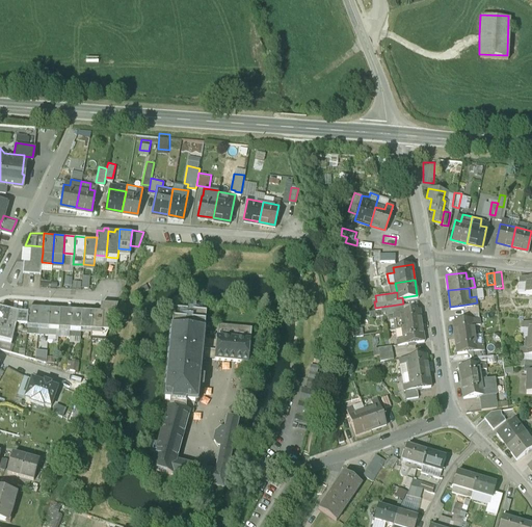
[(100,310),(92,309),(90,334),(101,335),(102,327),(109,328),(118,301),(101,300),(100,310)]
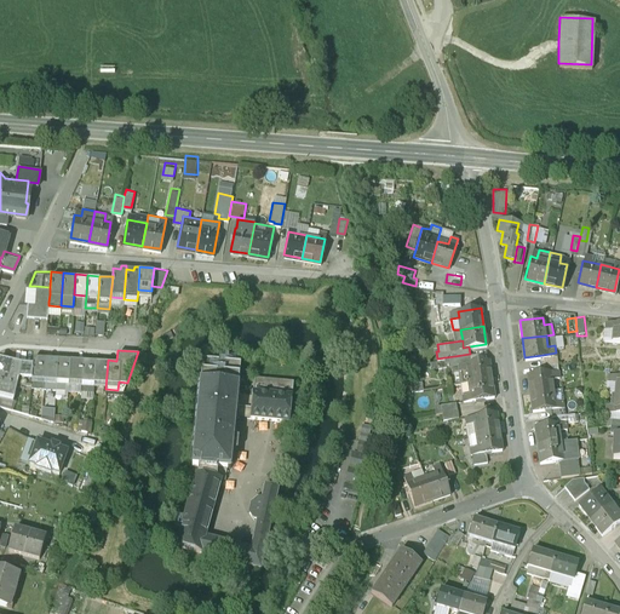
[(22,360),(0,354),(0,390),(13,395),(16,385),(21,385),(21,383),(32,384),(32,374),(33,361),(22,360)]
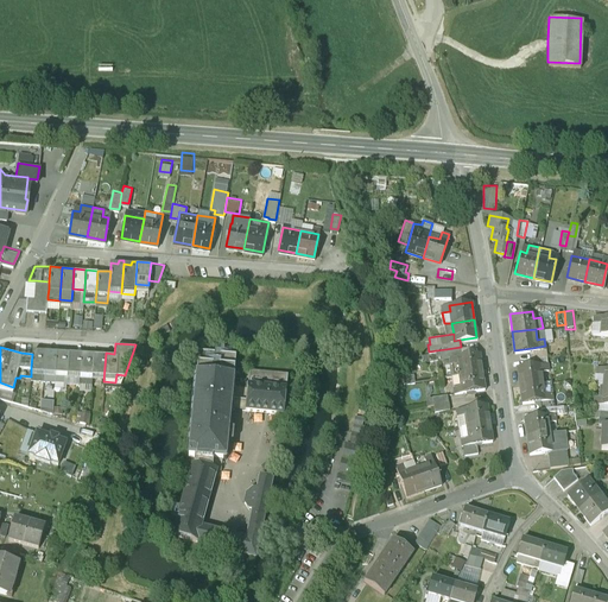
[(45,348),(32,347),(32,354),(31,367),(44,368),(45,348)]
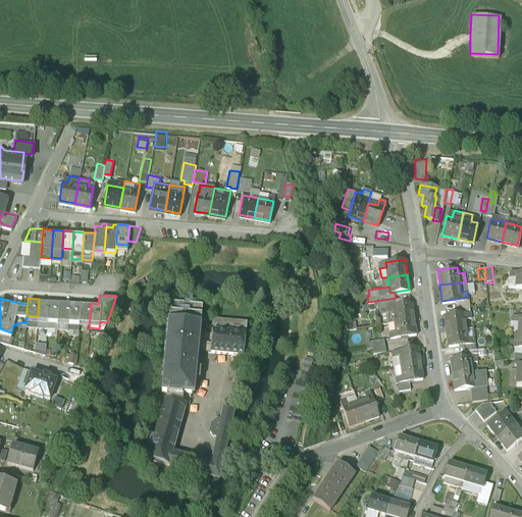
[(392,305),(397,304),(396,298),(382,300),(383,307),(385,307),(386,311),(393,311),(392,305)]
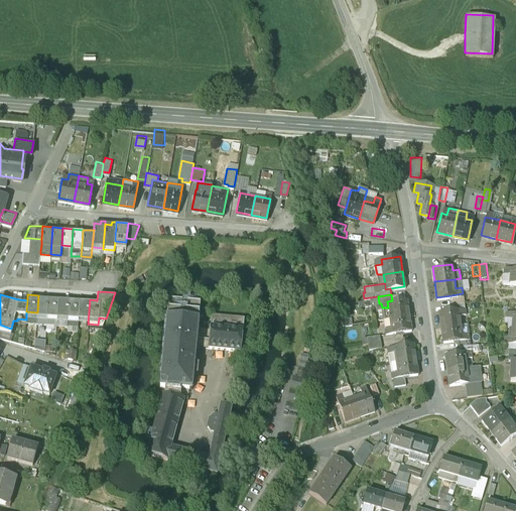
[(48,296),(38,295),(37,312),(47,313),(48,296)]
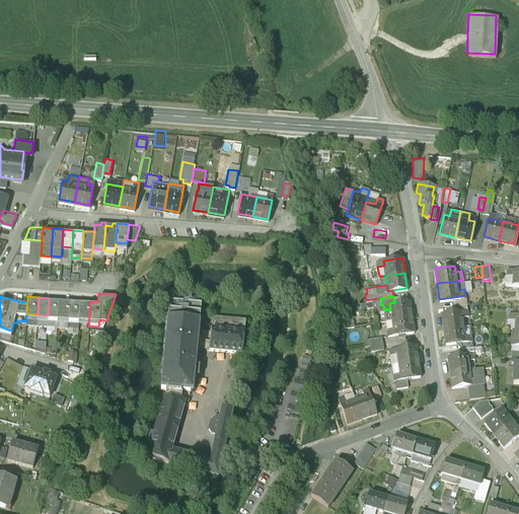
[(165,392),(148,453),(217,472),(223,447),(232,406),(222,404),(220,415),(216,414),(210,418),(209,426),(213,431),(216,432),(213,444),(211,456),(170,446),(184,398),(188,398),(189,388),(193,389),(194,374),(199,374),(200,364),(195,363),(197,346),(210,347),(242,350),(245,317),(213,314),(212,327),(199,326),(202,300),(169,297),(161,386),(166,386),(165,392)]
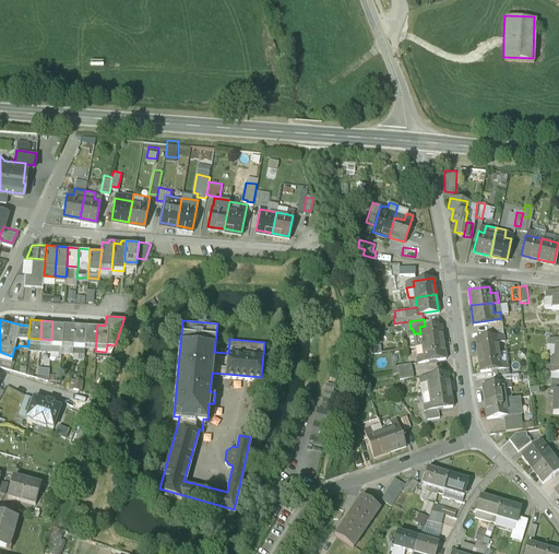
[(64,322),(52,321),(51,340),(62,341),(64,322)]
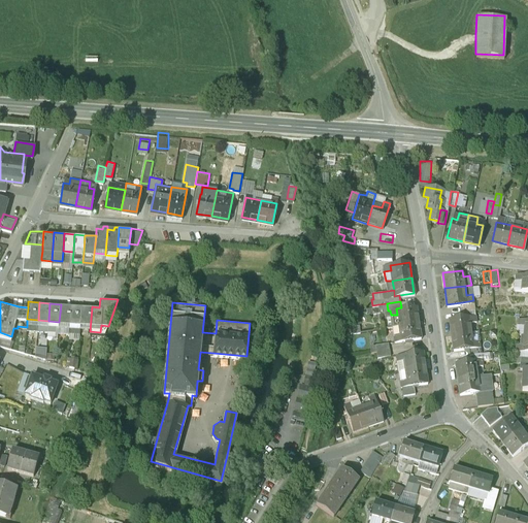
[(71,304),(61,304),(59,322),(70,322),(71,304)]
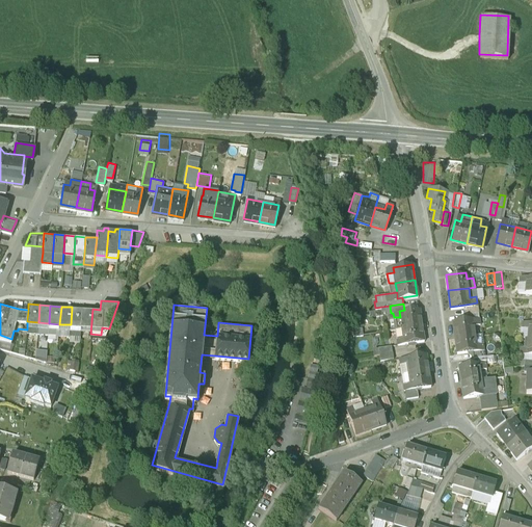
[(82,308),(72,307),(71,324),(81,325),(82,308)]
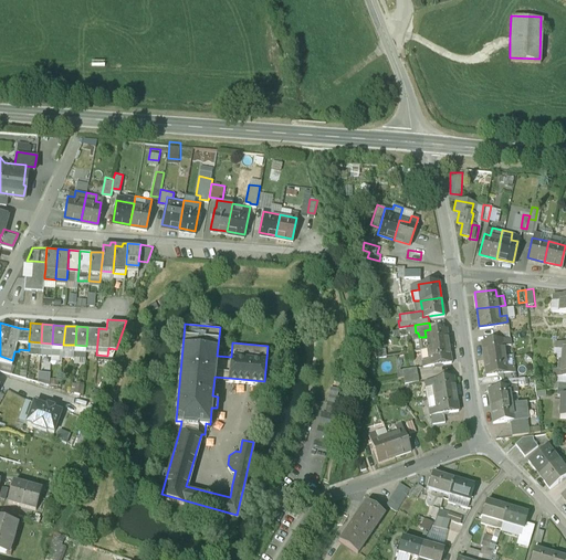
[(98,328),(87,327),(86,346),(96,347),(96,355),(98,328)]
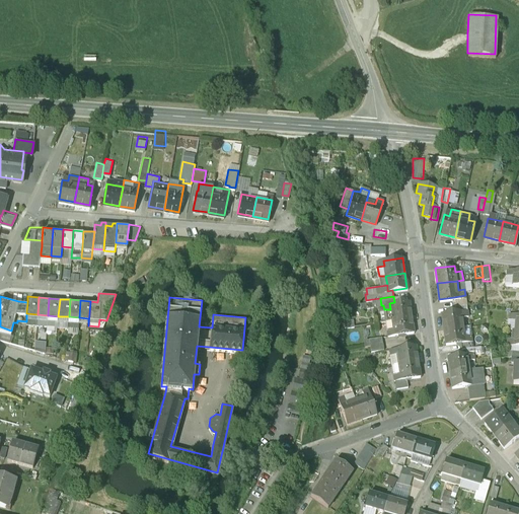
[(394,302),(389,303),(390,309),(384,310),(385,319),(411,316),(409,301),(394,302)]
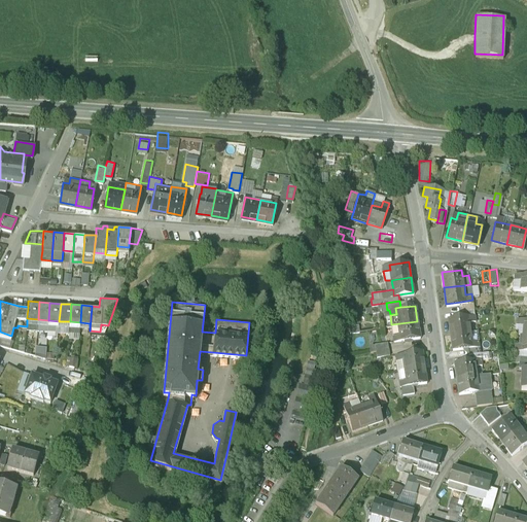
[(473,306),(462,308),(463,314),(468,313),(468,319),(476,318),(473,306)]
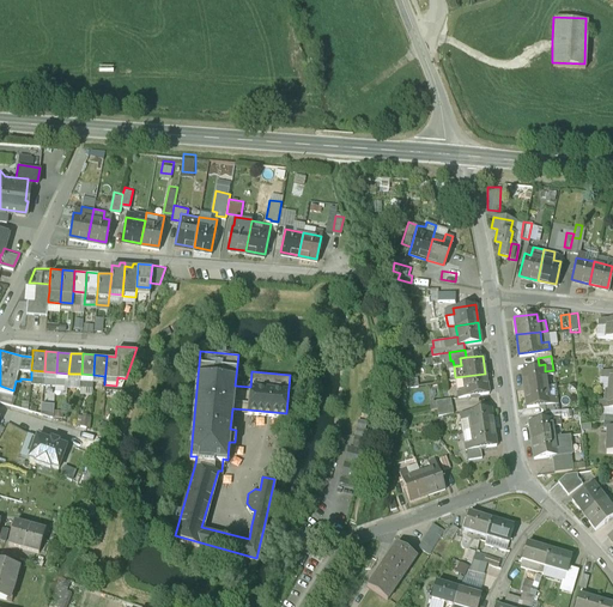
[(539,365),(521,368),(523,386),(547,382),(545,371),(545,364),(539,365)]
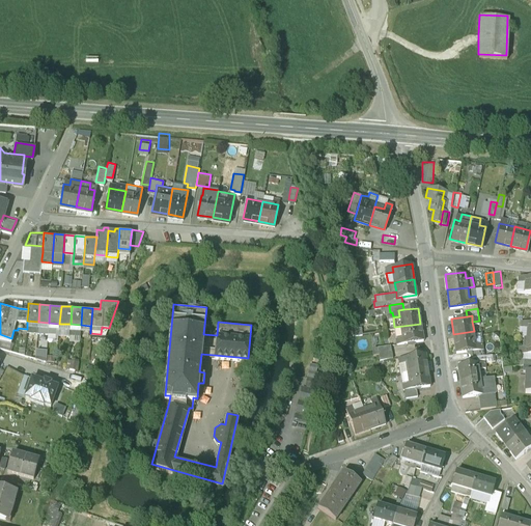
[(420,324),(394,327),(395,337),(402,336),(403,341),(423,339),(420,324)]
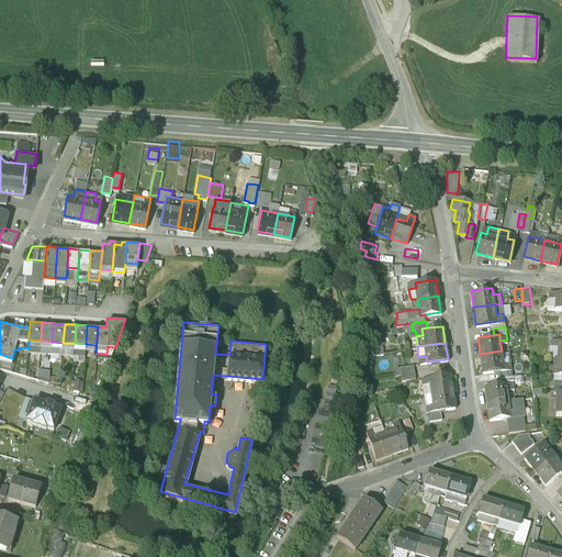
[(502,351),(480,354),(483,370),(498,368),(504,367),(503,361),(502,351)]
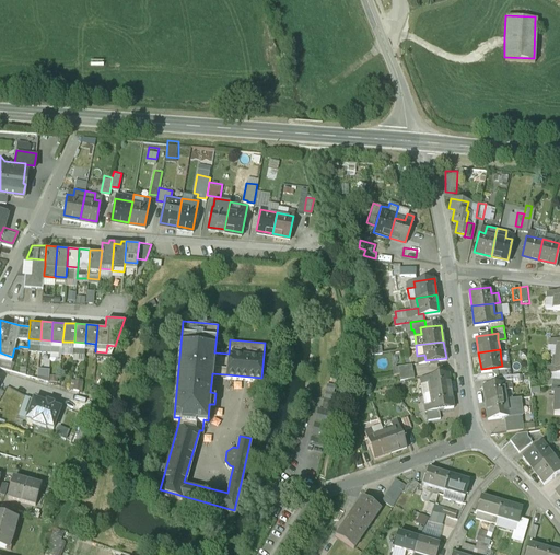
[(12,357),(0,353),(0,362),(10,367),(12,357)]
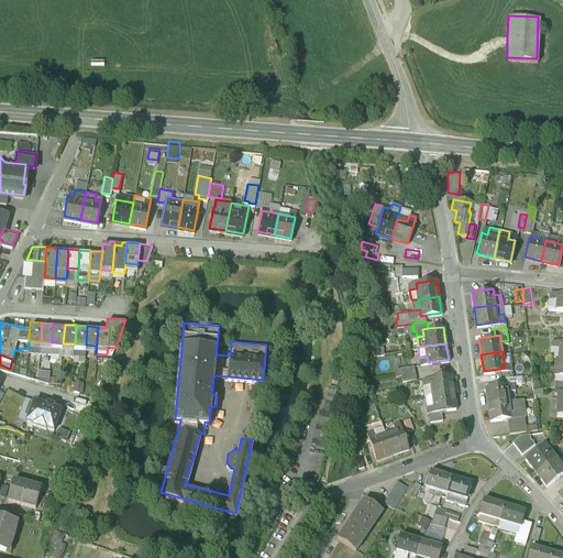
[(505,368),(499,369),(500,375),(505,375),(512,373),(511,361),(504,362),(505,368)]
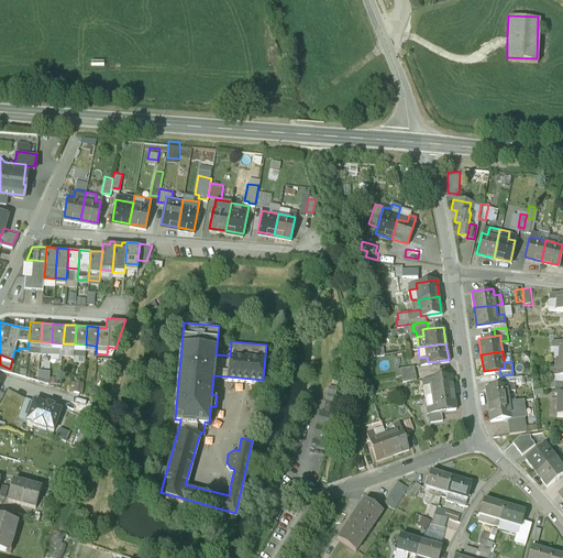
[(401,373),(415,372),(414,364),(394,368),(395,374),(401,373)]
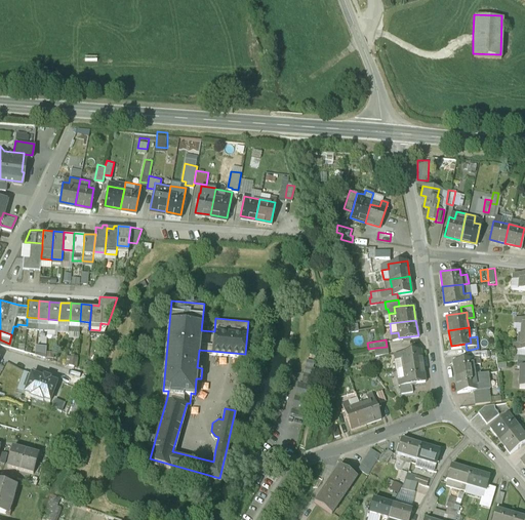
[(34,341),(26,341),(25,348),(33,351),(34,341)]
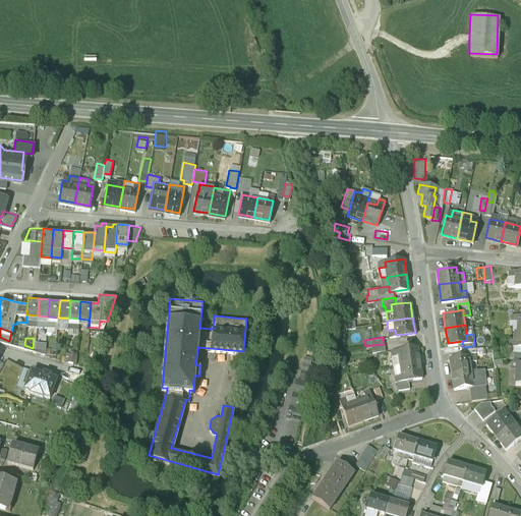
[(46,341),(36,340),(35,348),(45,351),(46,341)]
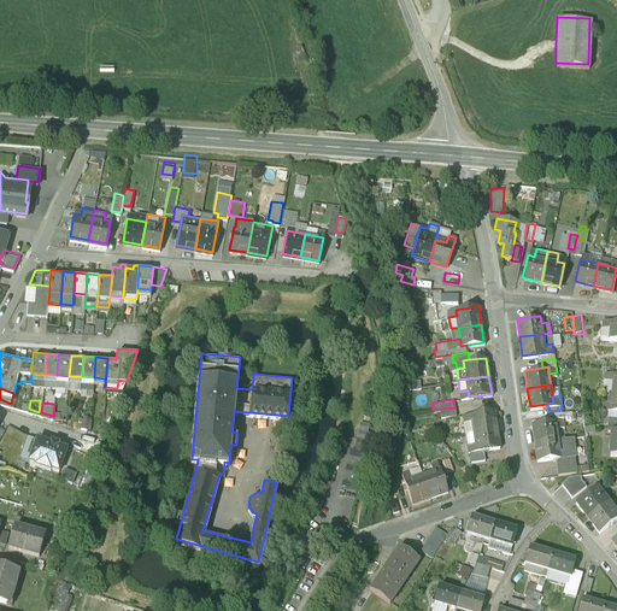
[(562,409),(553,411),(554,418),(556,418),(557,424),(564,423),(563,417),(573,416),(571,407),(562,409)]
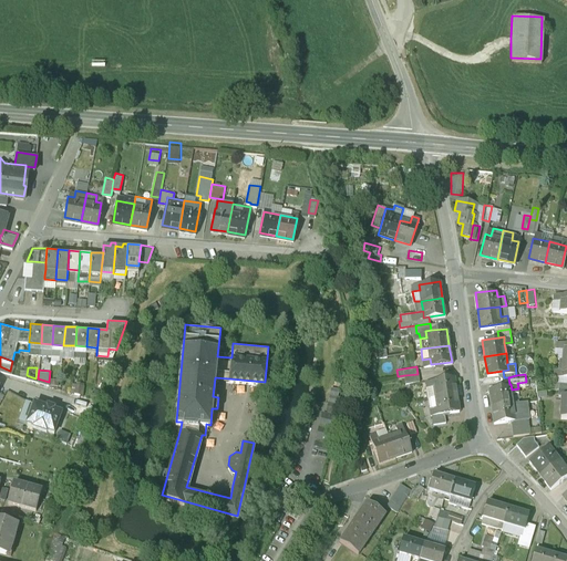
[(454,375),(433,378),(434,385),(426,386),(429,396),(456,392),(454,375)]
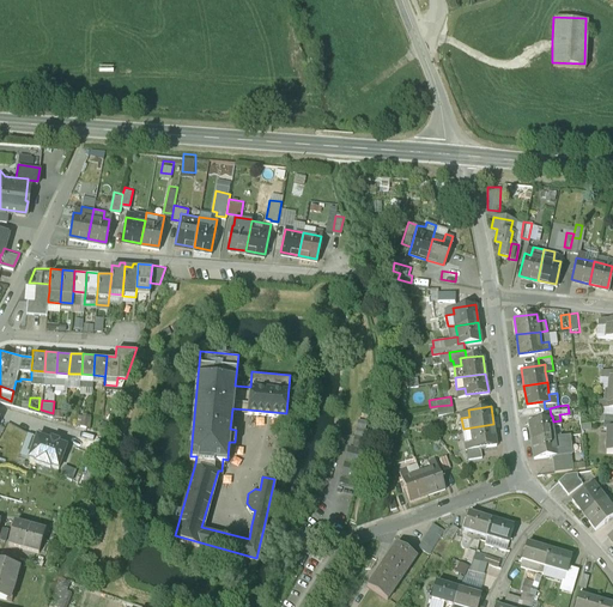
[(368,418),(357,416),(351,443),(349,443),(341,474),(358,478),(366,447),(363,447),(368,418)]
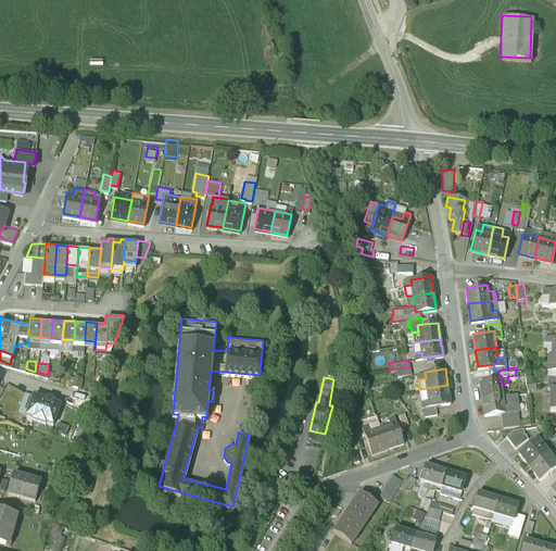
[(500,377),(479,379),(482,396),(503,392),(502,383),(501,377),(500,377)]
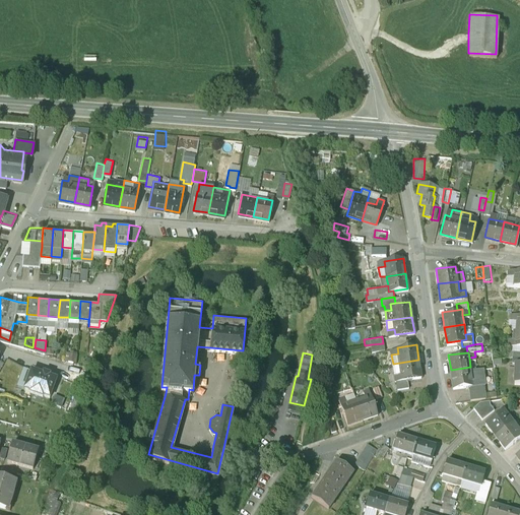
[(418,360),(393,364),(394,373),(400,372),(401,378),(420,375),(418,360)]
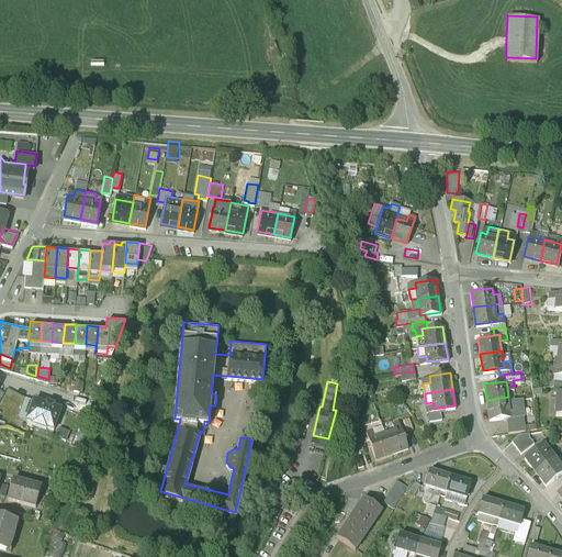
[(508,397),(487,400),(490,416),(505,414),(523,412),(520,396),(508,397)]
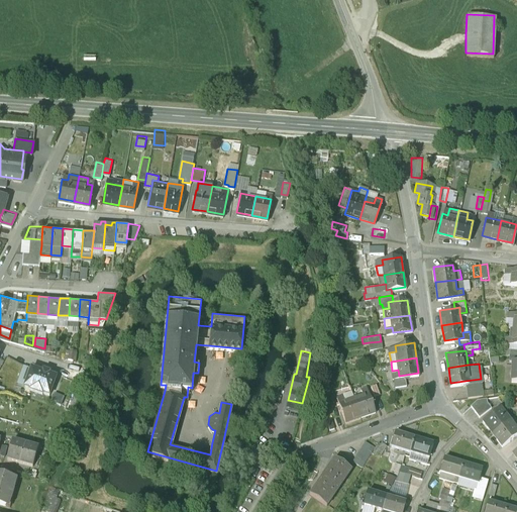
[(42,369),(31,365),(24,383),(30,385),(30,386),(42,391),(43,390),(49,392),(56,374),(48,371),(49,370),(43,367),(42,369)]
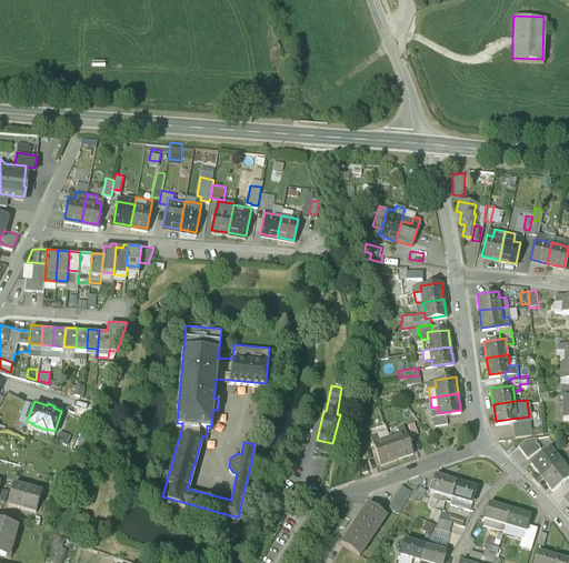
[(529,416),(511,419),(513,434),(543,430),(542,425),(530,426),(529,416)]
